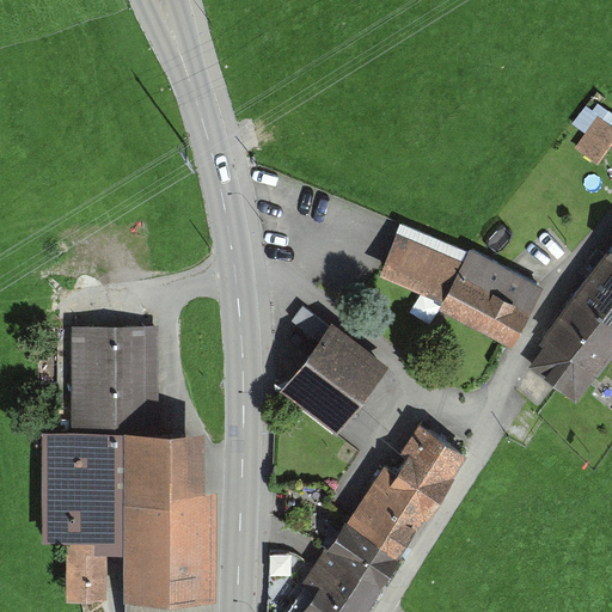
[(591,179),(611,150),(611,148),(607,146),(611,139),(611,130),(605,126),(597,136),(591,133),(568,164),(591,179)]
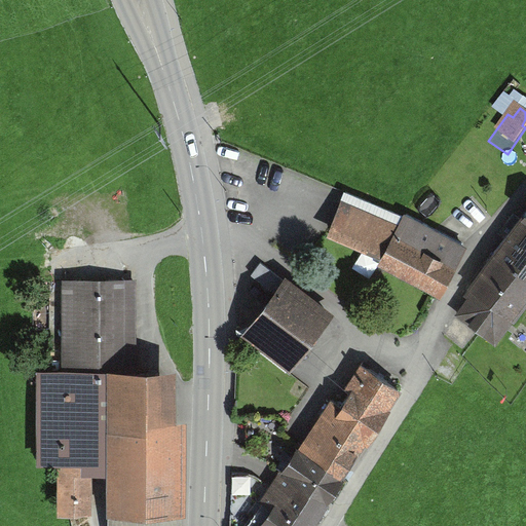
[(379,269),(446,301),(472,249),(411,219),(406,230),(346,201),(329,237),(381,263),(379,269)]
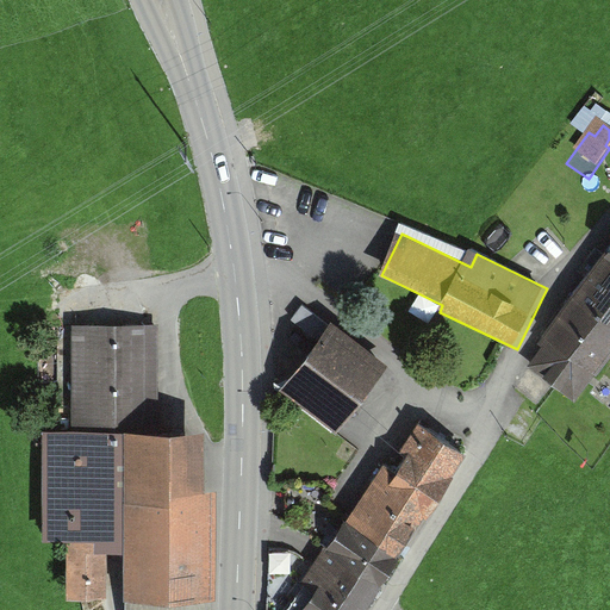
[(609,255),(565,319),(609,350),(609,255)]
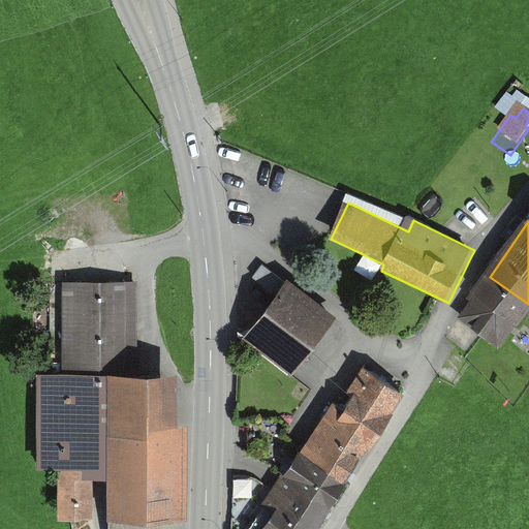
[(293,376),(337,316),(266,265),(256,278),(276,293),(245,338),(293,376)]
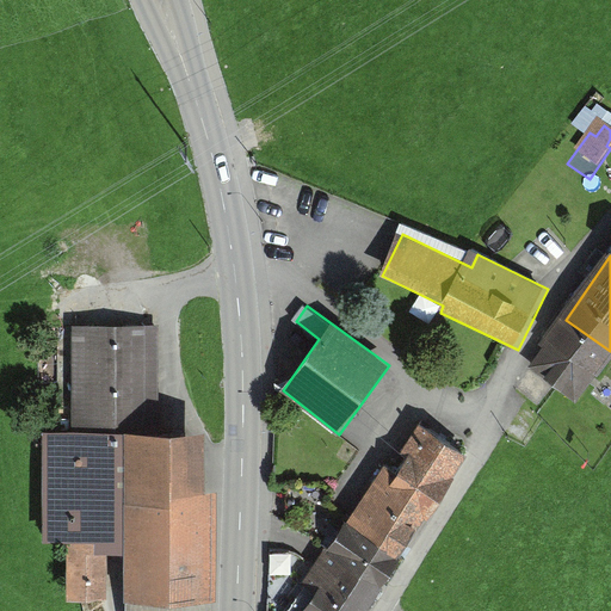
[(610,363),(610,351),(566,320),(518,386),(569,421),(610,363)]
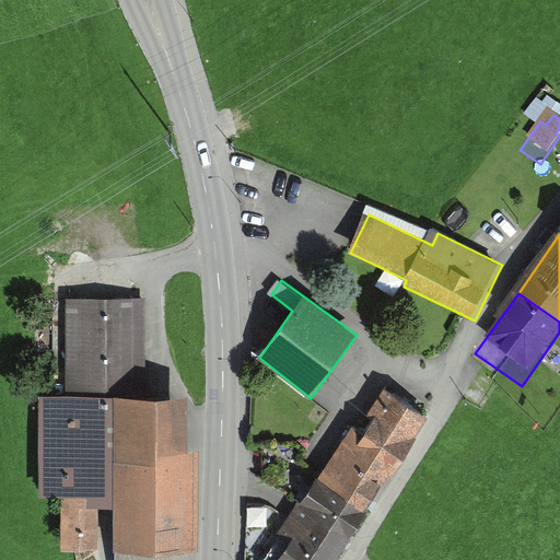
[(119,512),(117,553),(200,556),(200,455),(189,454),(190,400),(147,400),(148,303),(68,304),(67,400),(41,401),(38,501),(62,501),(62,552),(94,553),(95,511),(119,512)]
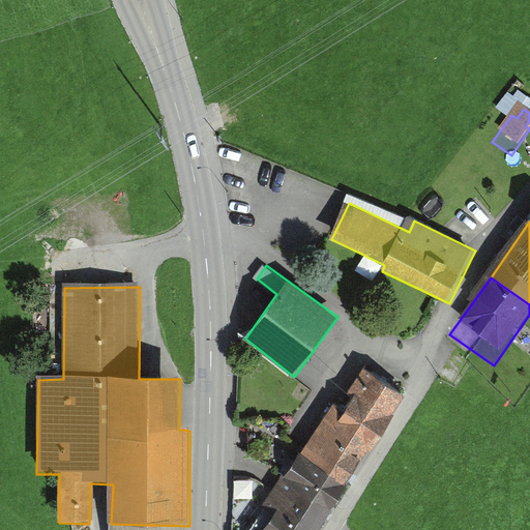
[(346,483),(404,395),(363,370),(340,406),(331,402),(298,451),(346,483)]
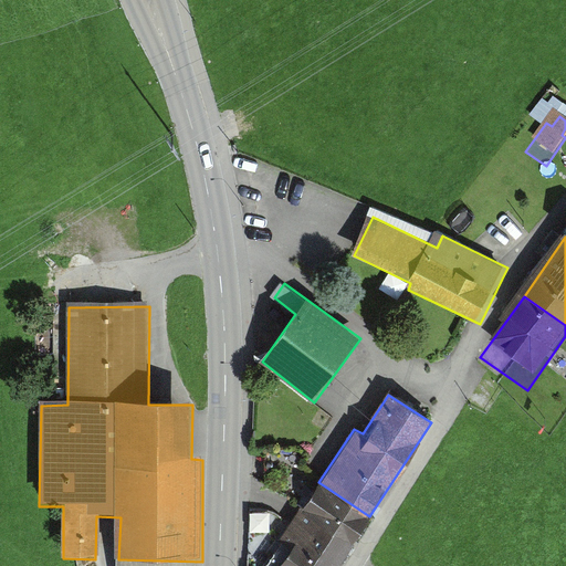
[(346,552),(369,517),(317,483),(295,516),(346,552)]
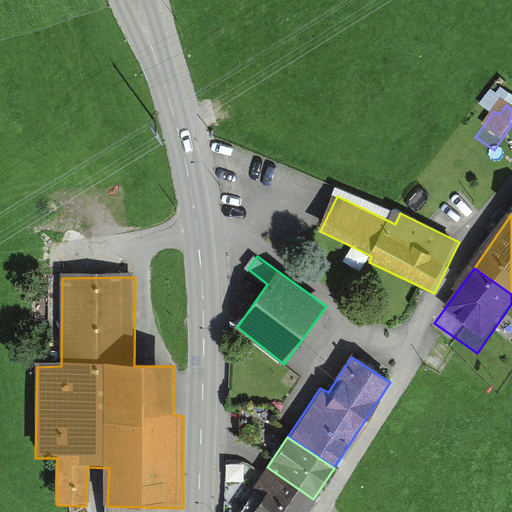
[(254,511),(306,511),(314,501),(267,468),(252,490),(264,499),(254,511)]
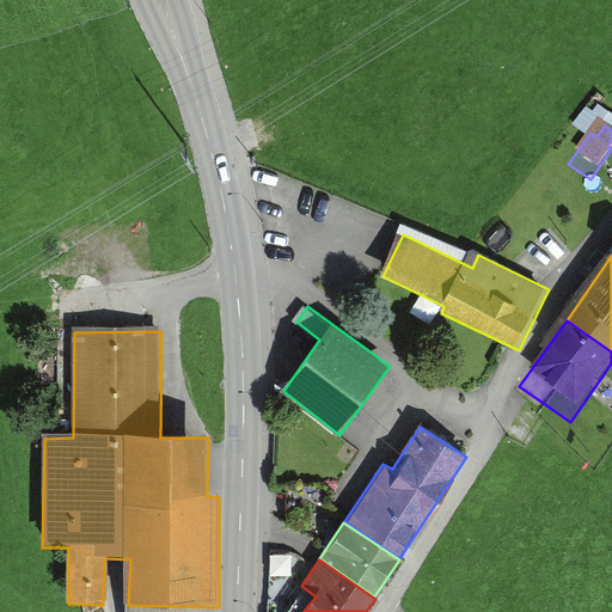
All buildings are outlined.
